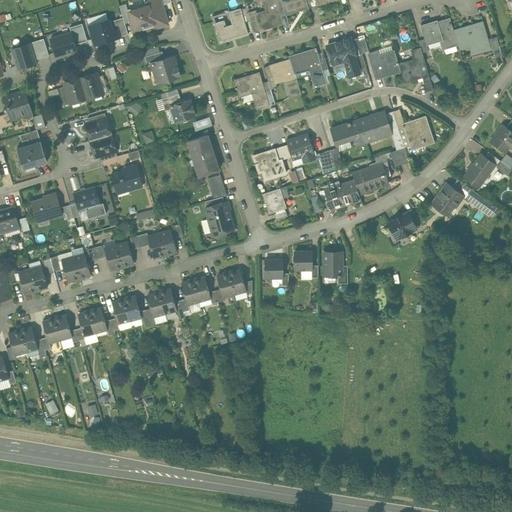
[(145,4),(128,9),(127,9),(131,21),(135,34),(168,24),(162,5),(160,0),(151,0),(145,2),(145,4)]
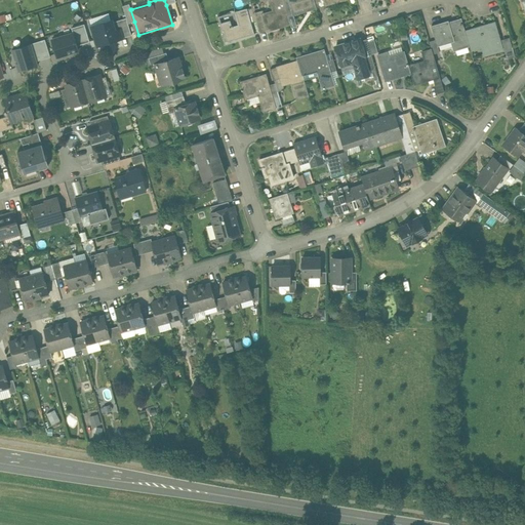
[(264,13),(263,13),(268,31),(282,27),(282,24),(289,22),(287,16),(282,0),(270,0),(273,10),(264,13)]
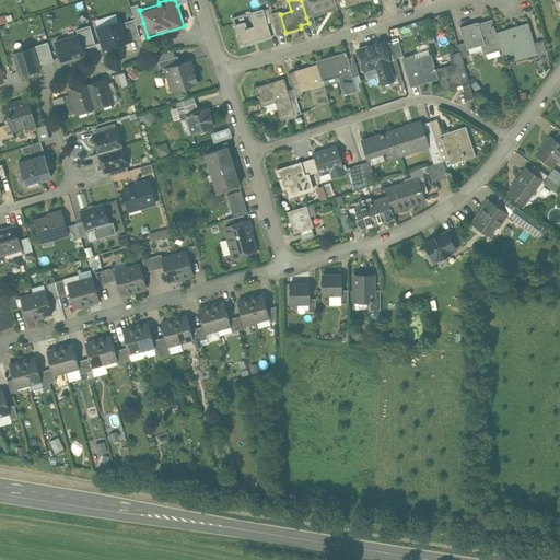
[(301,0),(306,18),(313,15),(307,0),(301,0)]
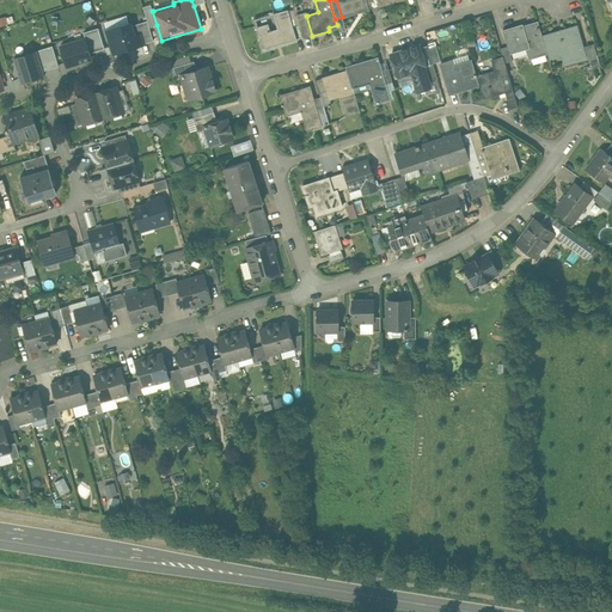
[(336,0),(342,17),(368,10),(365,0),(336,0)]
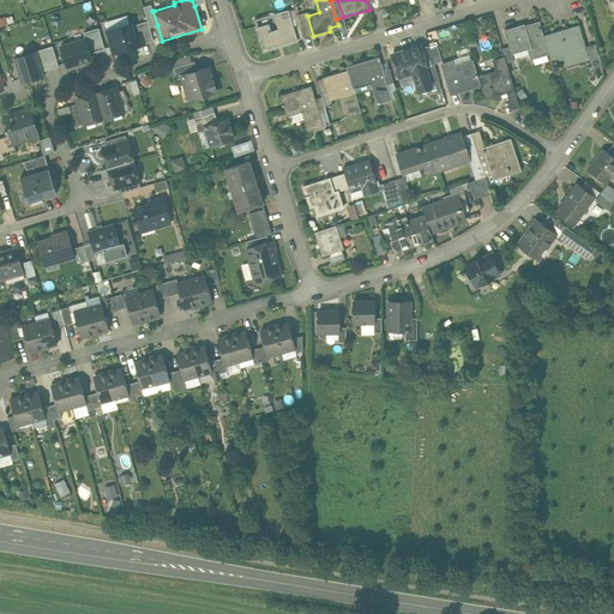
[(144,7),(148,20),(150,28),(157,25),(152,11),(154,11),(151,5),(144,7)]
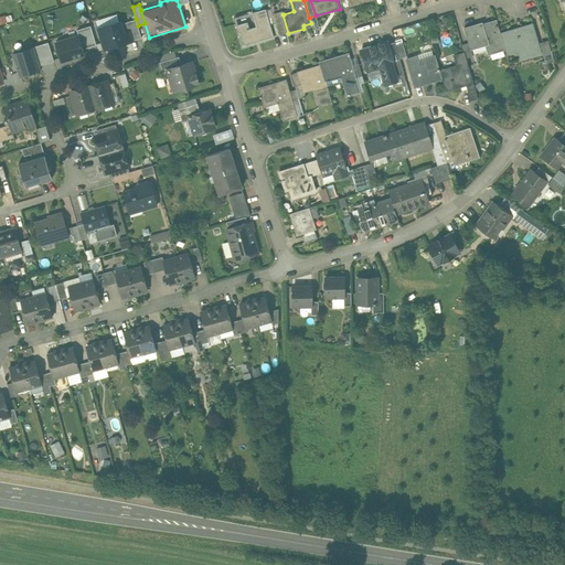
[(272,8),(265,10),(266,14),(267,14),(269,24),(276,23),(274,12),(272,8)]
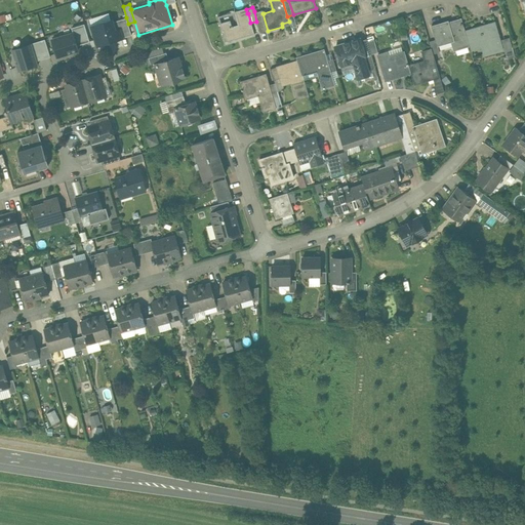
[(263,10),(256,12),(255,11),(254,11),(256,22),(259,33),(268,31),(263,13),(264,13),(263,10)]
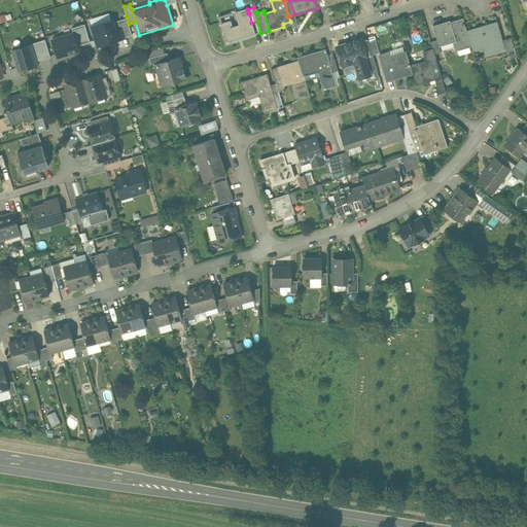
[(248,13),(237,16),(240,25),(234,27),(234,26),(233,26),(231,21),(222,24),(220,16),(220,18),(227,43),(255,35),(251,23),(249,13),(248,13)]
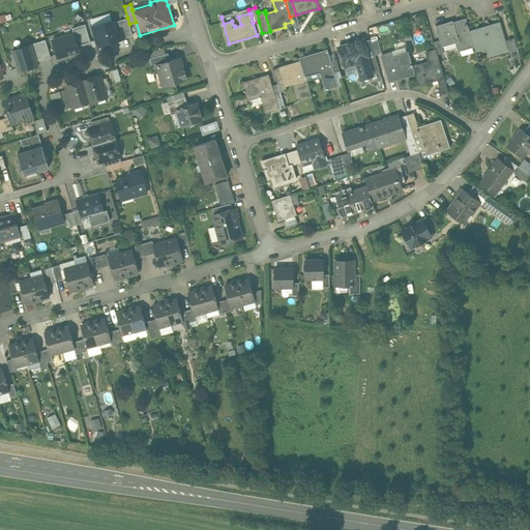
[(127,18),(114,23),(116,30),(121,29),(124,38),(134,35),(129,24),(127,18)]
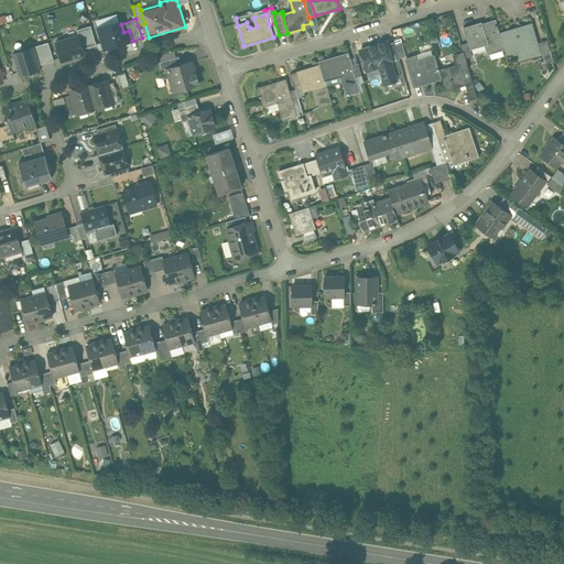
[(481,22),(464,28),(468,43),(470,50),(487,45),(489,51),(502,46),(503,51),(505,50),(500,34),(496,20),(483,24),(481,22)]
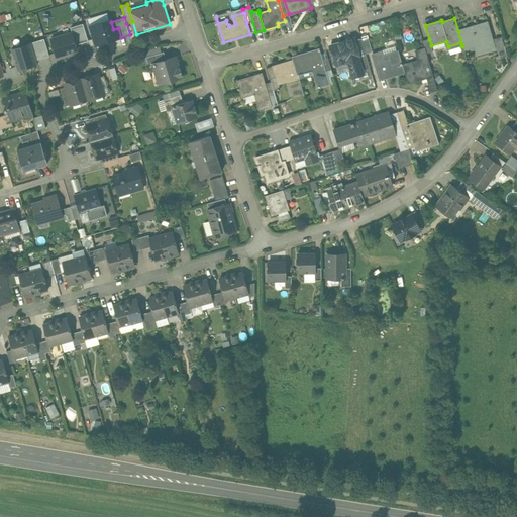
[(113,29),(111,22),(104,24),(103,22),(90,26),(96,44),(121,37),(118,28),(113,29)]
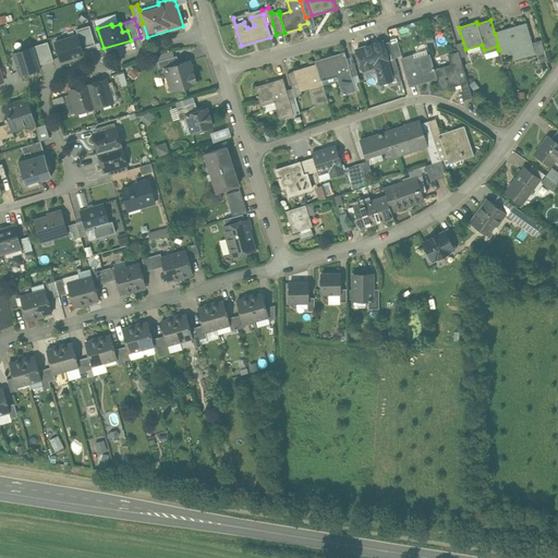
[(525,24),(495,34),(499,49),(500,55),(501,55),(500,51),(514,48),(518,58),(514,59),(534,53),(525,24)]
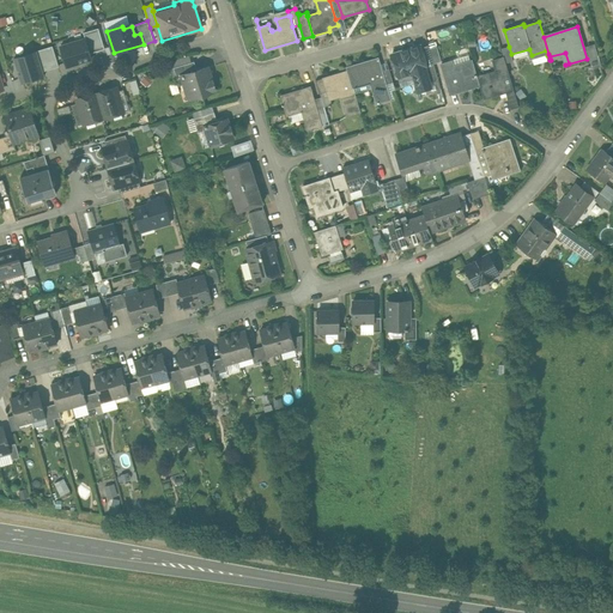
[(84,32),(85,38),(86,38),(90,53),(91,53),(105,49),(98,28),(84,32)]
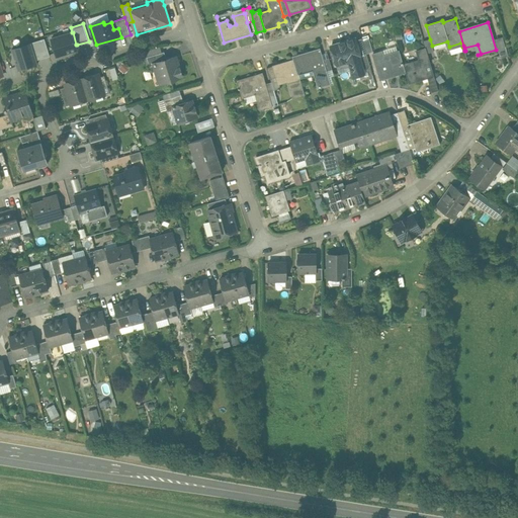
[(72,32),(52,39),(57,57),(78,50),(77,45),(76,45),(73,32),(72,32)]
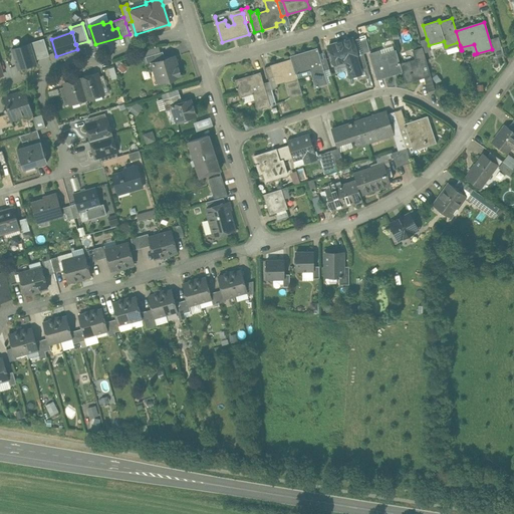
[(44,38),(31,42),(36,59),(49,55),(44,38)]
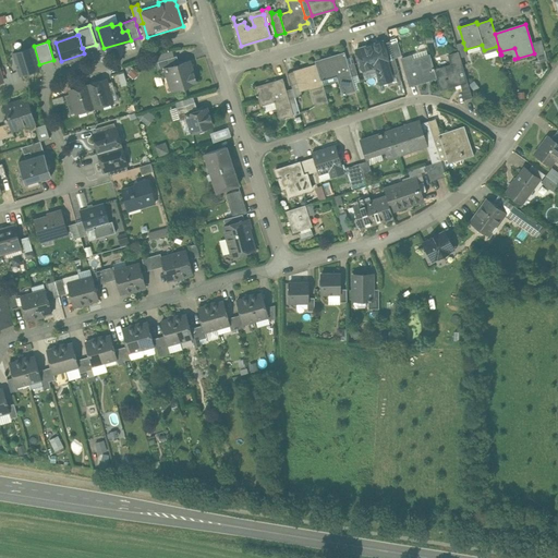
[(383,41),(358,49),(363,70),(375,67),(380,83),(392,80),(391,74),(387,61),(389,60),(384,44),(383,41)]
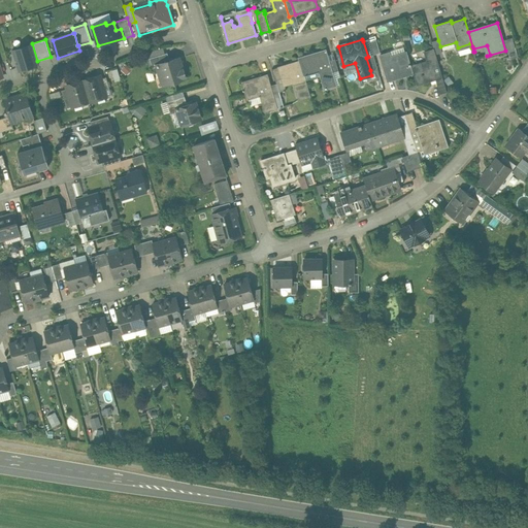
[(373,56),(373,55),(369,39),(363,41),(368,57),(373,56)]
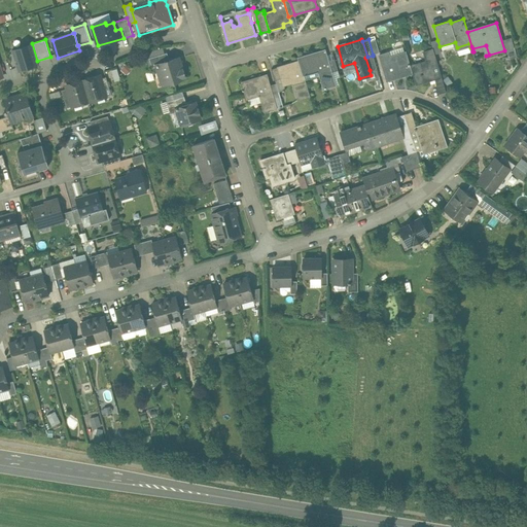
[(376,40),(370,41),(373,55),(380,53),(376,40)]
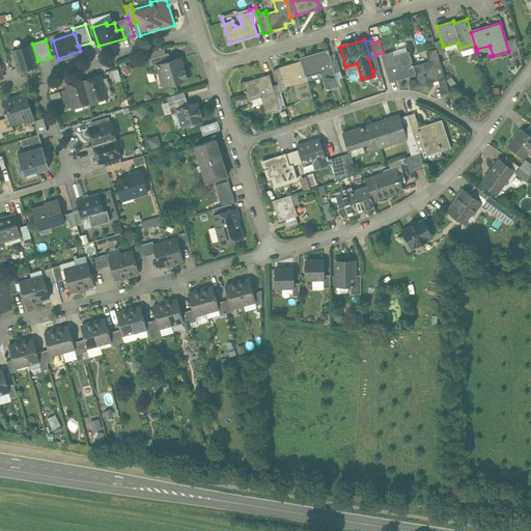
[(441,40),(435,42),(437,50),(439,55),(445,53),(443,47),(441,40)]
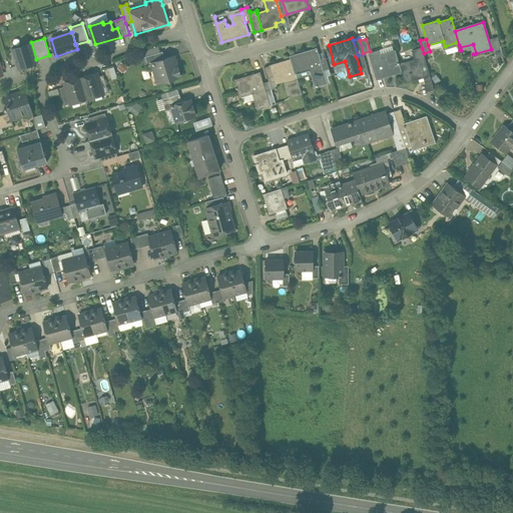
[(499,40),(492,42),(496,55),(503,53),(499,40)]
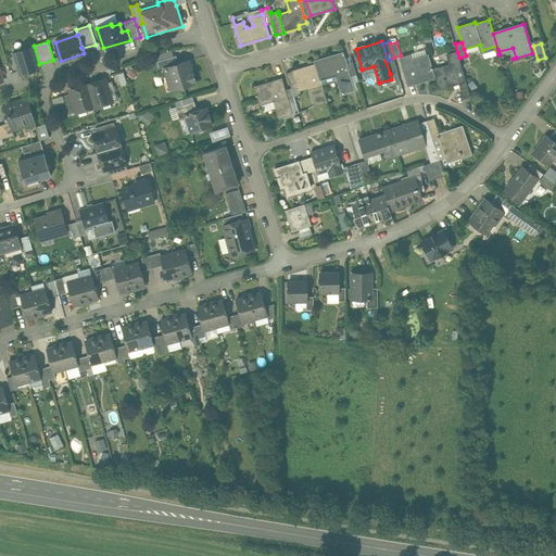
[(39,64),(34,46),(12,52),(20,75),(40,68),(39,64)]
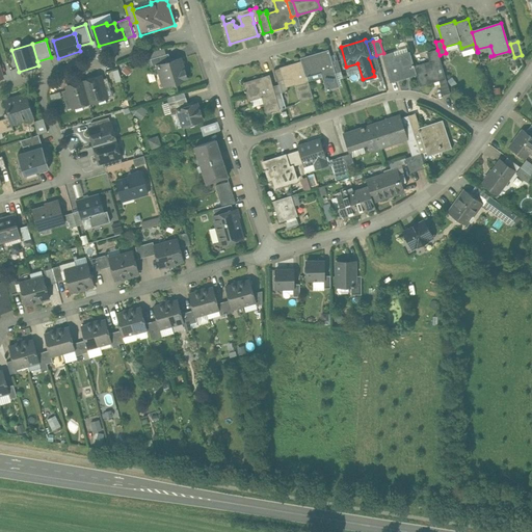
[(328,50),(301,58),(302,62),(309,81),(323,77),(327,89),(328,89),(329,89),(339,86),(336,73),(331,61),(330,55),(328,50)]
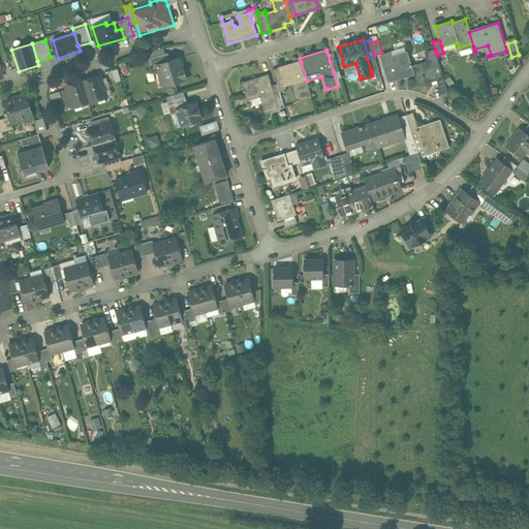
[(435,50),(426,52),(428,61),(412,66),(414,73),(417,85),(437,80),(443,78),(437,55),(435,50)]
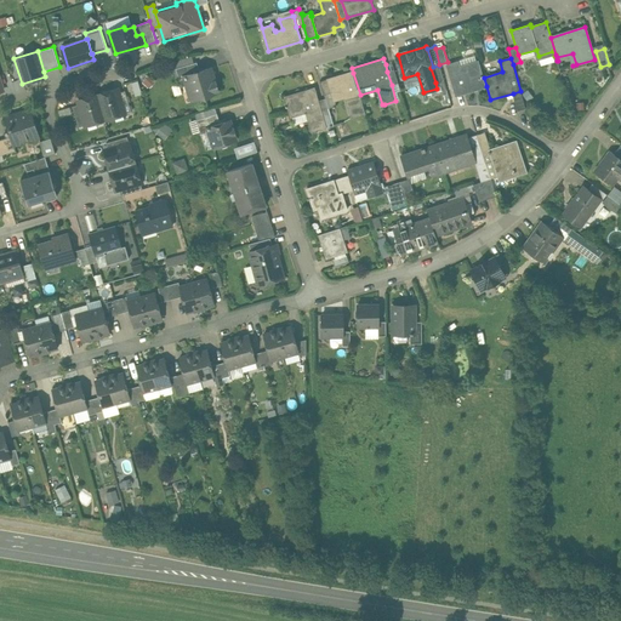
[(479,61),(460,67),(457,62),(448,64),(456,96),(486,86),(484,78),(479,61)]
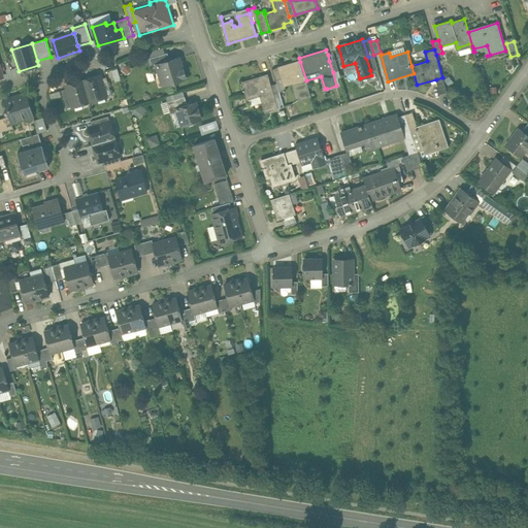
[(167,53),(150,58),(153,69),(158,67),(157,66),(158,66),(158,65),(159,64),(159,66),(170,62),(167,53)]
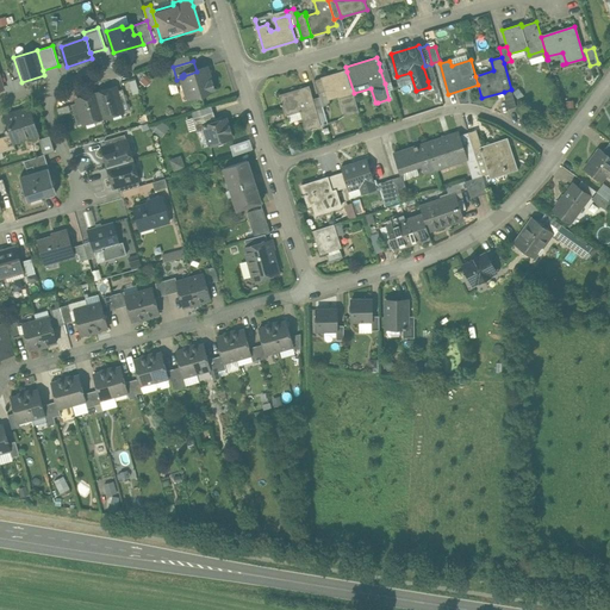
[(436,79),(431,64),(425,66),(423,67),(428,81),(436,79)]
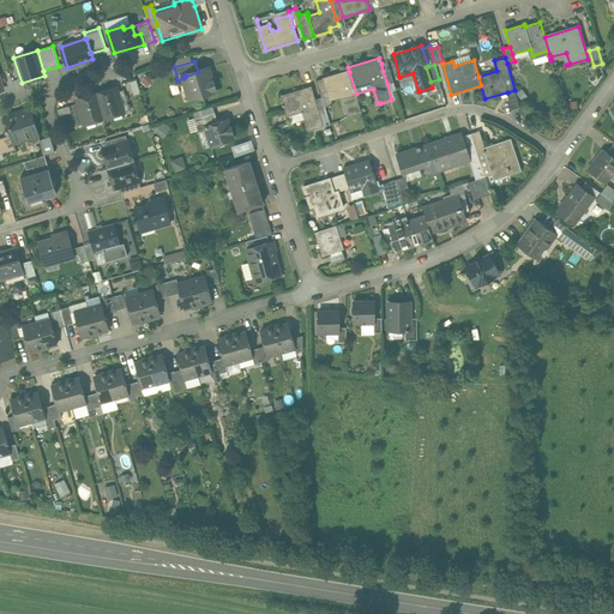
[(383,71),(387,84),(393,83),(390,68),(383,71)]
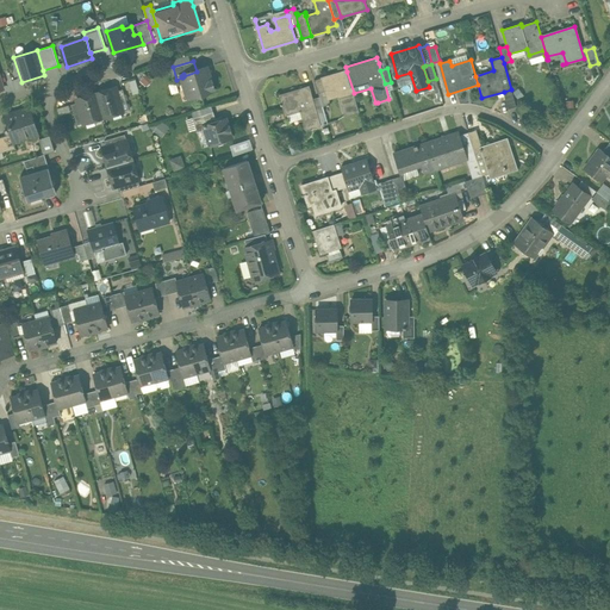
[(197,72),(184,76),(184,74),(182,75),(182,76),(181,76),(182,78),(186,89),(191,87),(197,94),(199,93),(200,97),(209,93),(207,91),(215,88),(212,80),(211,80),(207,69),(197,72)]
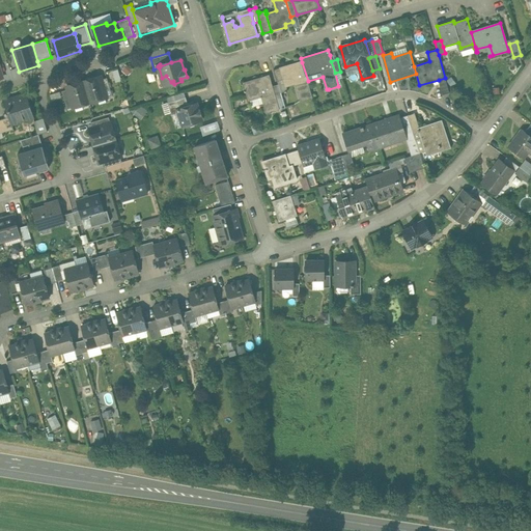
[(295,63),(274,70),(278,84),(281,92),(285,91),(285,92),(286,91),(287,90),(286,84),(295,82),(301,101),(313,96),(308,81),(302,62),(295,64),(295,63)]
